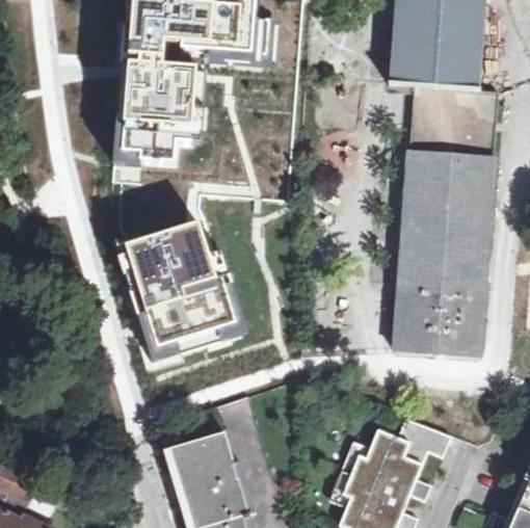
[(105,211),(149,366),(240,335),(200,210),(201,193),(289,201),(303,0),(121,0),(107,172),(113,173),(105,211)]
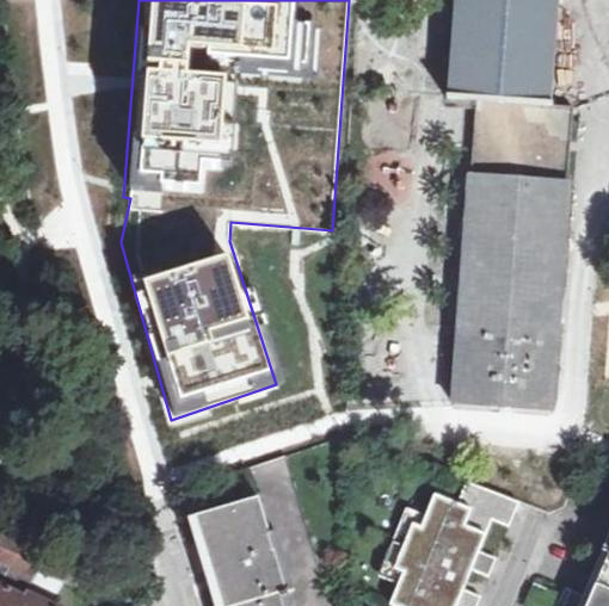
[(454,0),(447,94),(477,96),(530,100),(540,101),(553,103),(560,0),(454,0)]
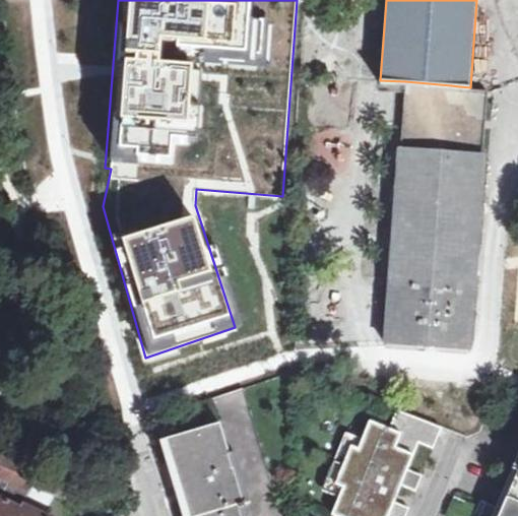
[(451,85),(405,81),(401,145),(446,148),(481,151),(483,124),(487,88),(470,87),(459,86),(451,85)]
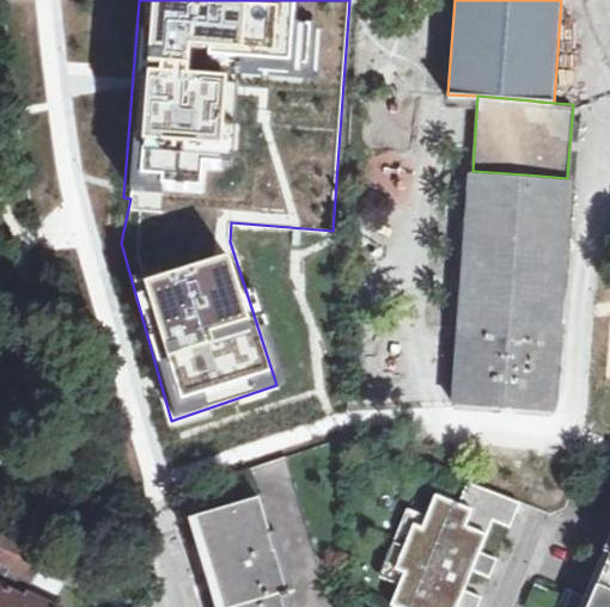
[(525,175),(473,171),(469,171),(453,403),(550,409),(560,273),(567,178),(525,175)]
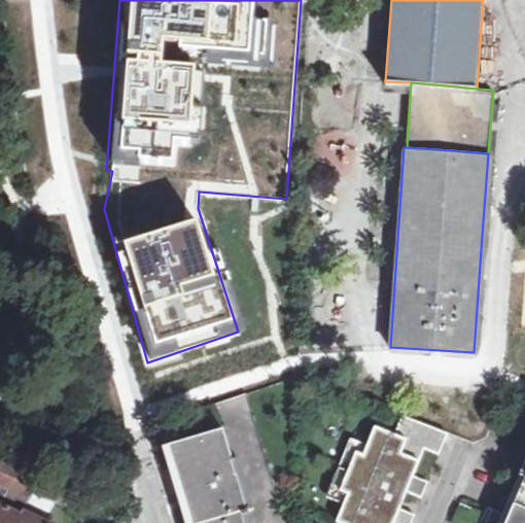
[(251,223),(250,248),(278,249),(279,223),(251,223)]
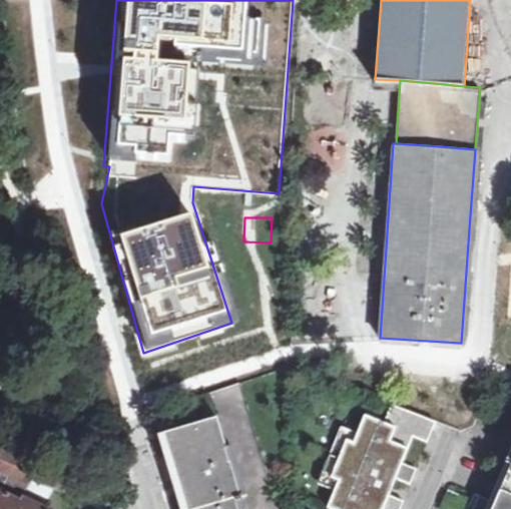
[(238,381),(209,390),(217,415),(236,482),(244,508),(284,508),(285,494),(275,496),(238,381)]
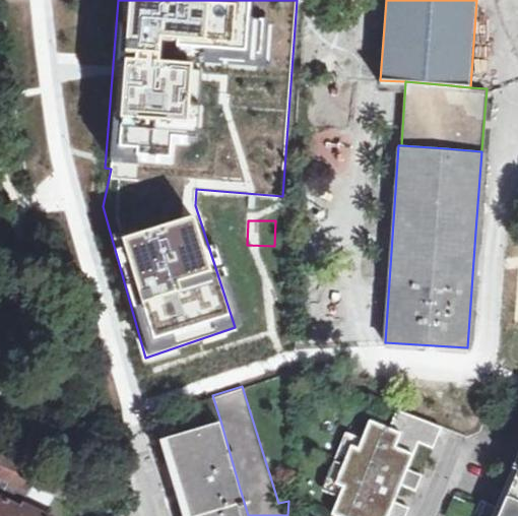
[(384,515),(385,515),(388,515),(402,515),(407,506),(391,499),(398,482),(414,489),(421,473),(404,466),(416,439),(432,445),(441,423),(395,407),(387,427),(368,418),(357,446),(349,443),(333,481),(341,485),(330,512),(339,515),(384,515)]
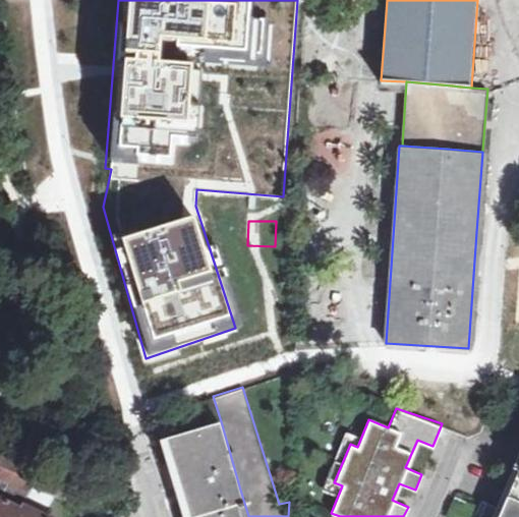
[(248,516),(240,490),(221,421),(213,423),(166,438),(189,516),(248,516)]
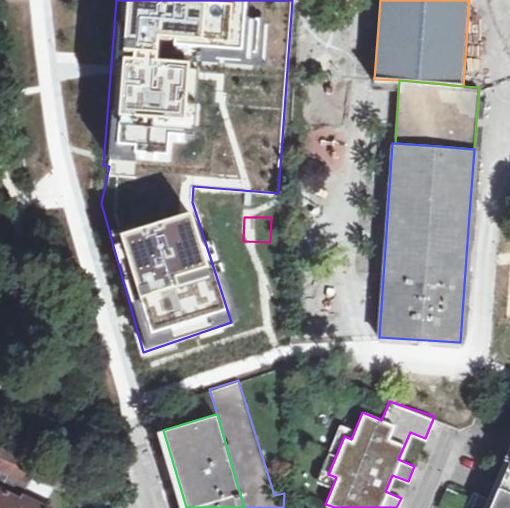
[(21,496),(37,461),(0,443),(0,467),(7,471),(1,486),(21,496)]
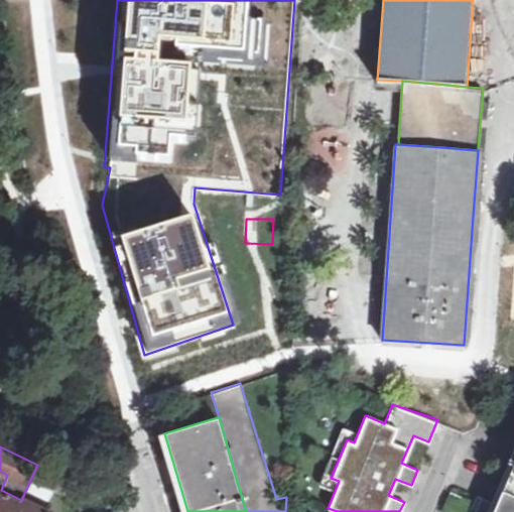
[(468,511),(513,511),(513,469),(499,503),(477,494),(468,511)]
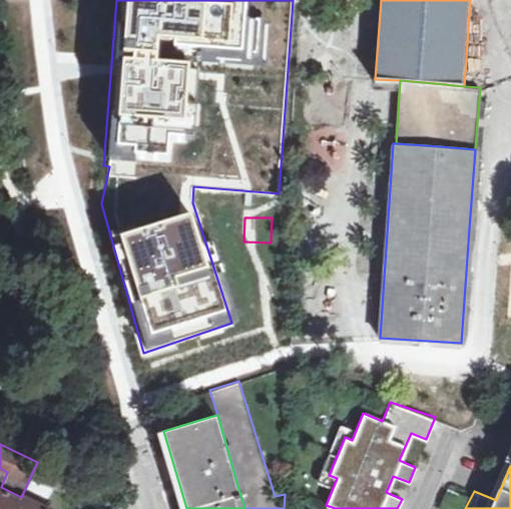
[(0,508),(15,508),(21,497),(1,487),(0,486),(0,508)]
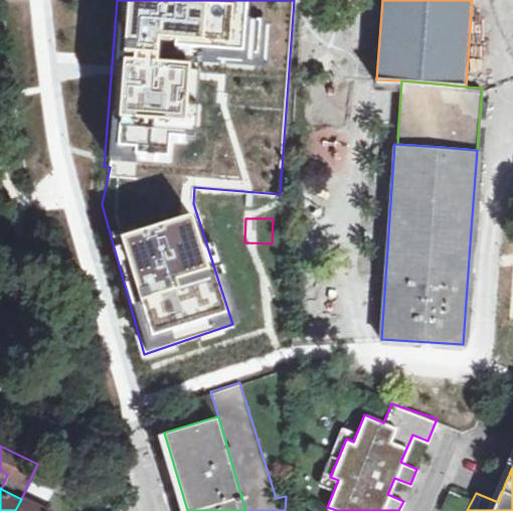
[(47,510),(21,499),(15,510),(47,510)]
